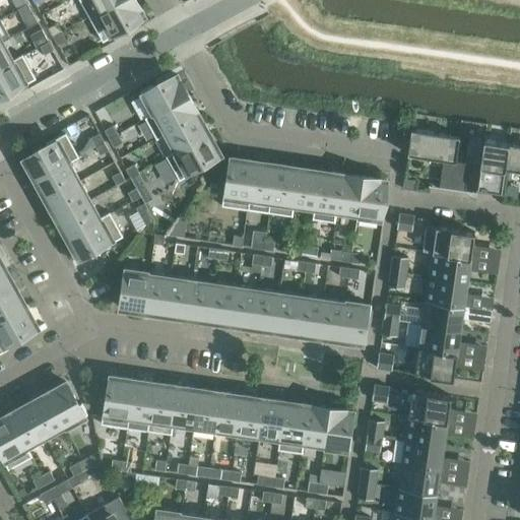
[(79,0),(88,16),(118,0),(79,0)]
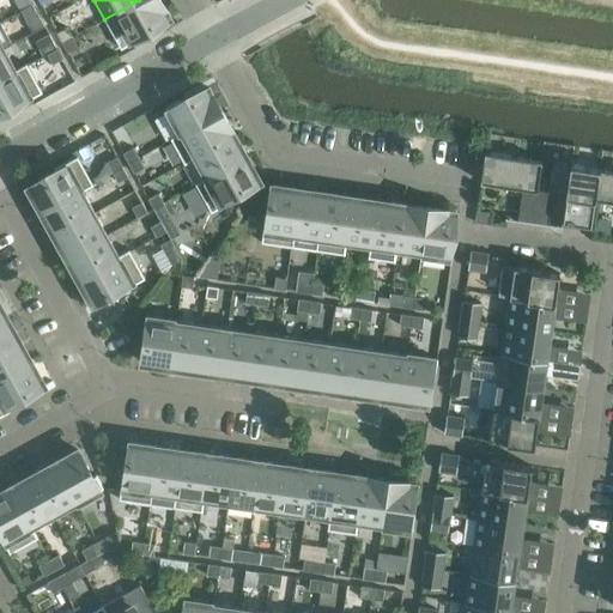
[(159,0),(139,0),(104,19),(121,49),(145,36),(143,32),(170,18),(159,0)]
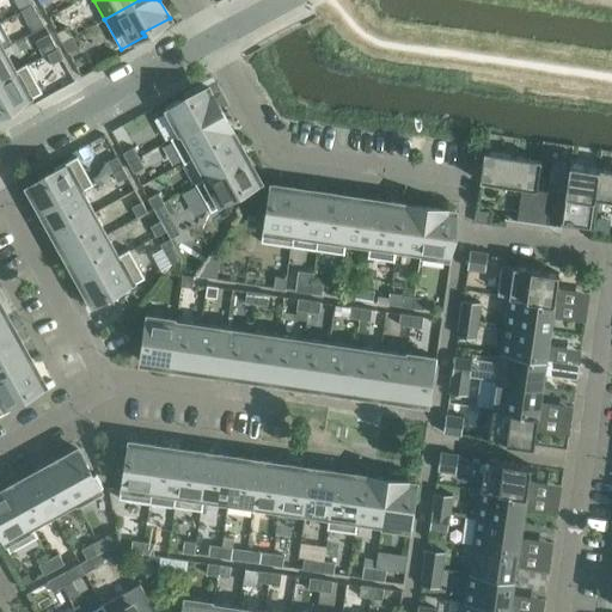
[(44,25),(32,4),(29,5),(20,10),(20,11),(28,23),(32,31),(32,32),(43,26),(44,25)]
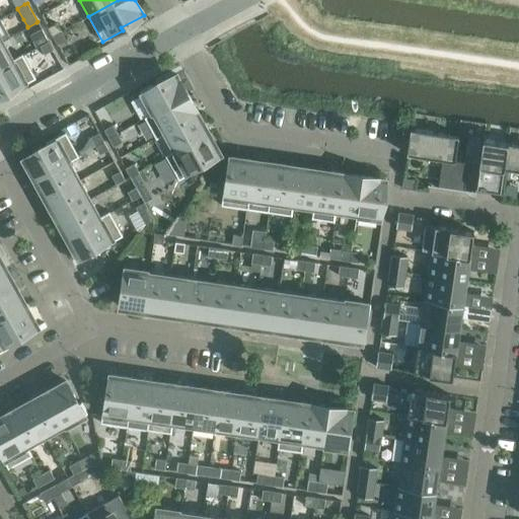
[(48,27),(53,36),(61,31),(57,23),(48,27)]
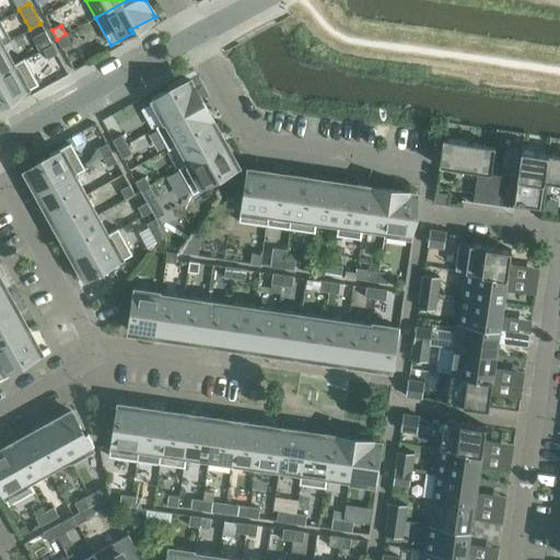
[(45,31),(32,38),(38,51),(51,45),(45,31)]
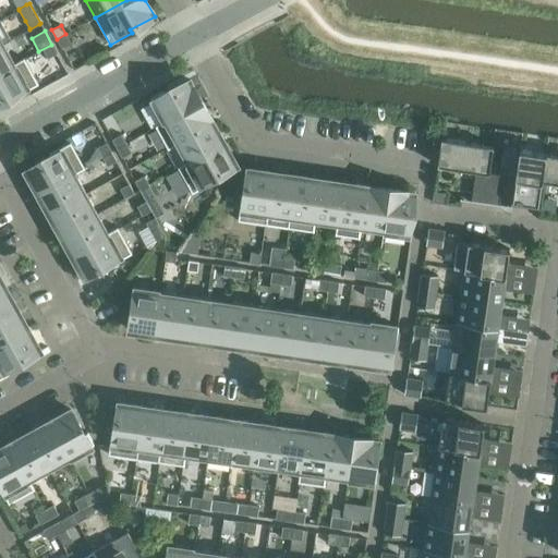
[(65,34),(57,39),(61,48),(71,43),(65,34)]
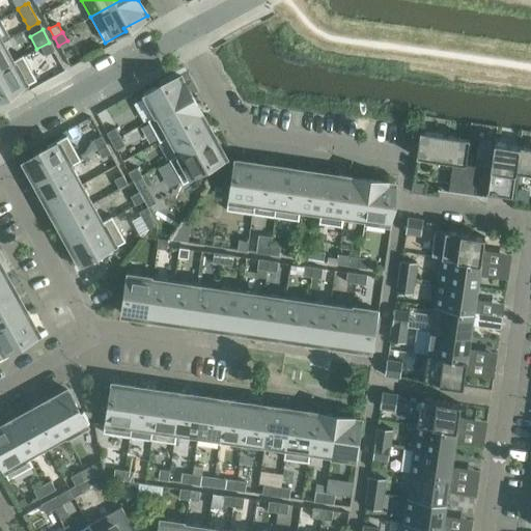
[(0,43),(0,68),(24,56),(23,55),(14,60),(3,42),(0,43)]
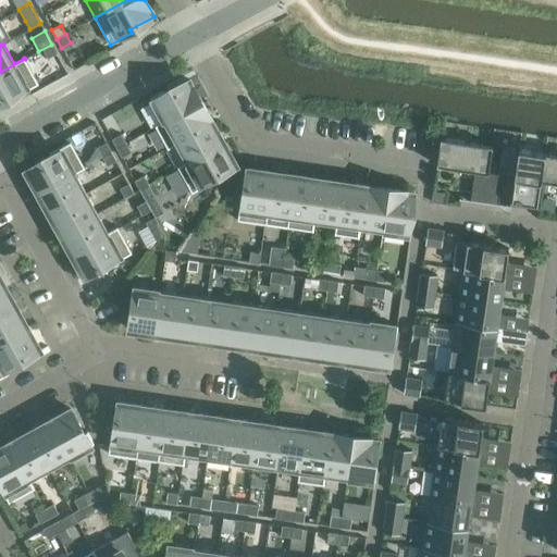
[(42,49),(48,59),(57,53),(52,45),(42,49)]
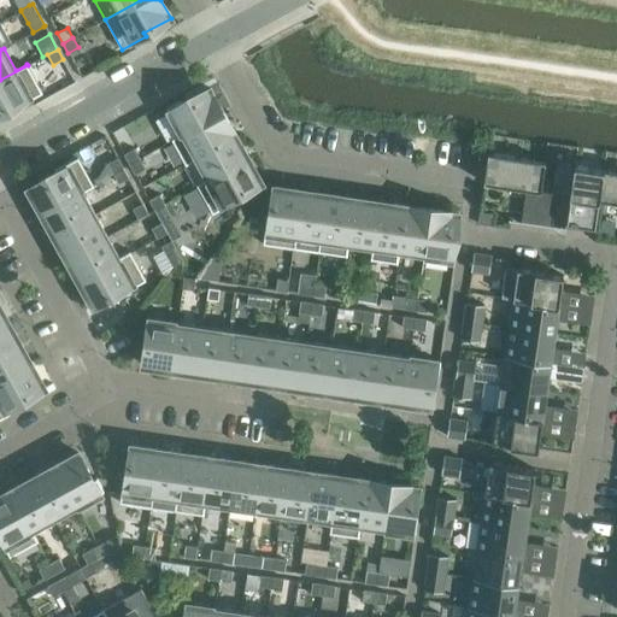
[(28,65),(0,80),(0,111),(17,103),(18,106),(42,93),(28,65)]
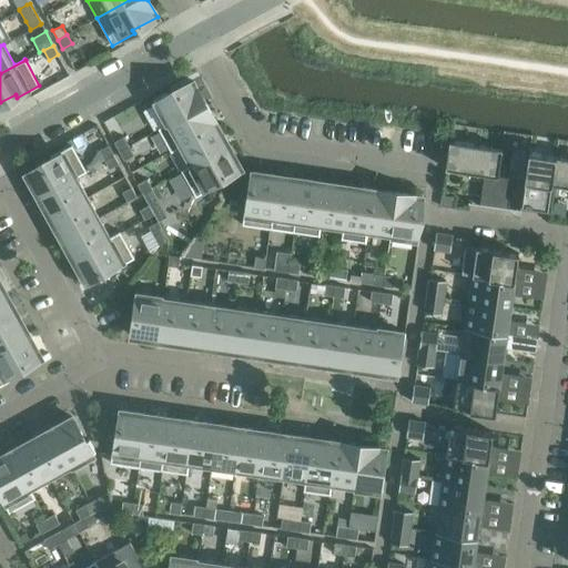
[(158,128),(159,130),(205,103),(193,81),(169,95),(166,92),(154,99),(168,123),(158,128)]
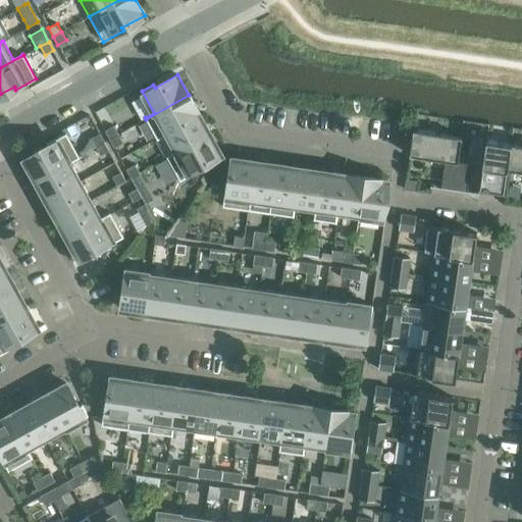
[(146,119),(156,139),(200,114),(189,95),(146,119)]
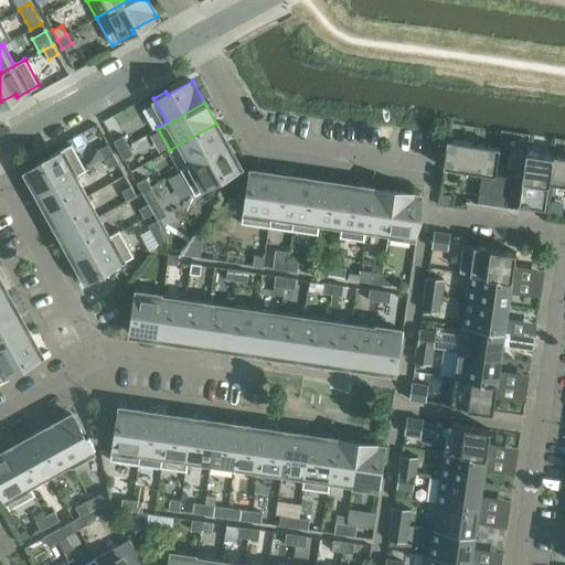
[(180,169),(181,170),(227,145),(216,124),(169,150),(170,151),(180,146),(190,163),(180,169)]
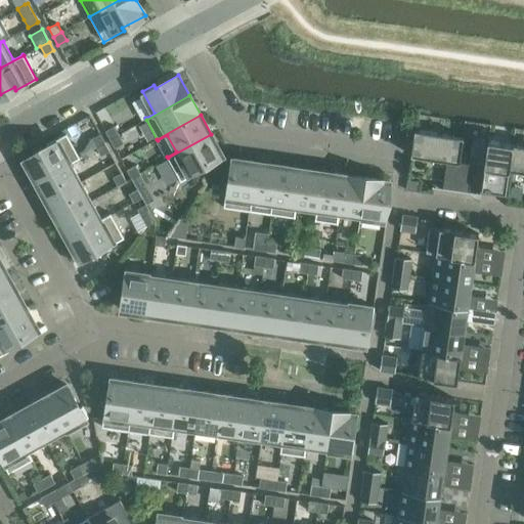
[(105,131),(110,139),(119,135),(114,126),(105,131)]
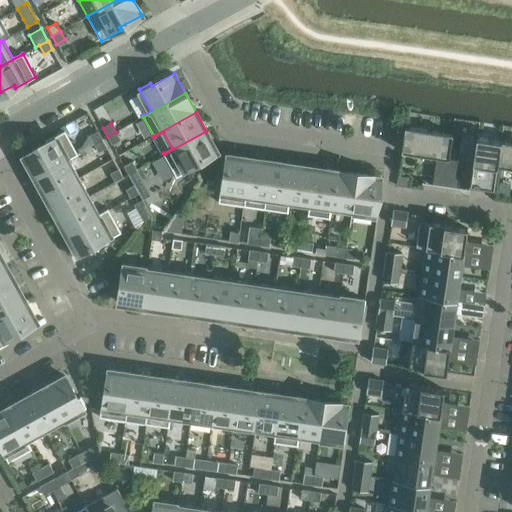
[(445,186),(449,159),(453,134),(405,127),(401,152),(436,157),(432,185),(445,186)]
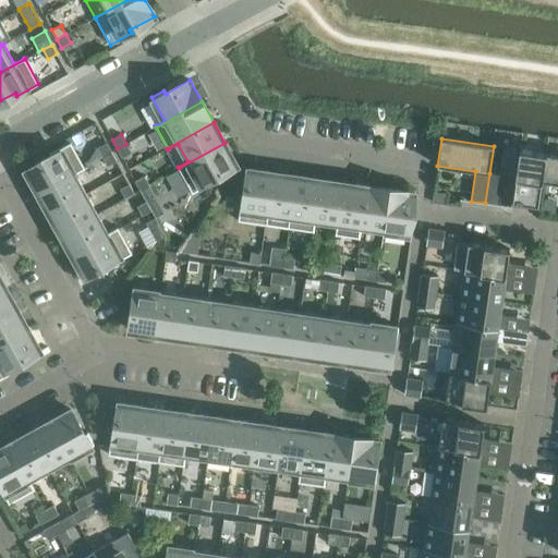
[(26,171),(38,192),(84,167),(71,142),(49,154),(50,157),(26,171)]
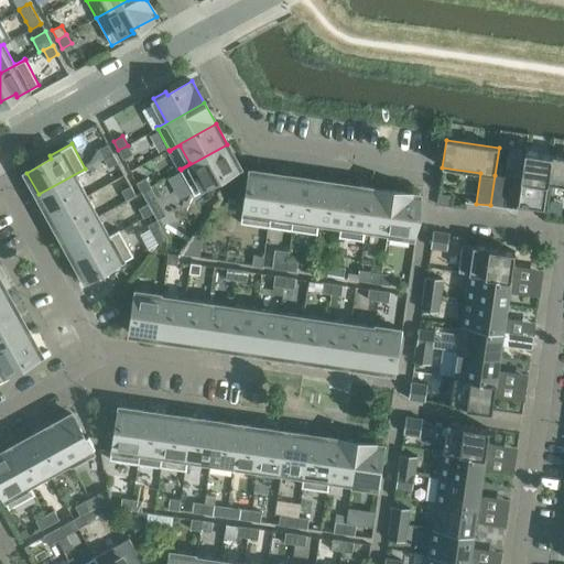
[(98,150),(104,159),(112,153),(108,144),(98,150)]
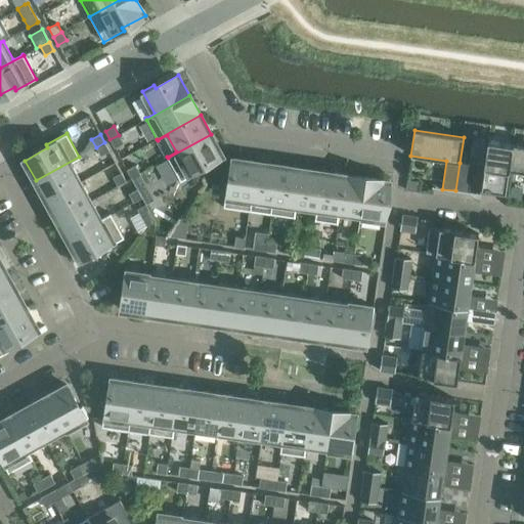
[(211,134),(168,158),(180,181),(201,170),(199,167),(222,155),(211,134)]
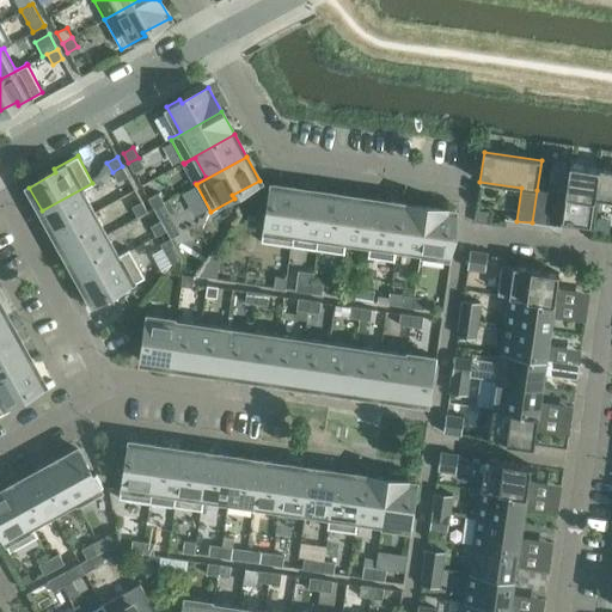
[(139,158),(128,163),(134,173),(144,167),(139,158)]
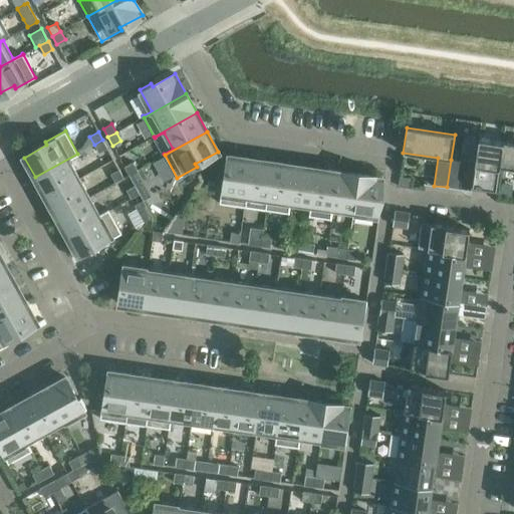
[(496,190),(500,167),(498,167),(502,142),(479,138),(472,187),(496,190)]
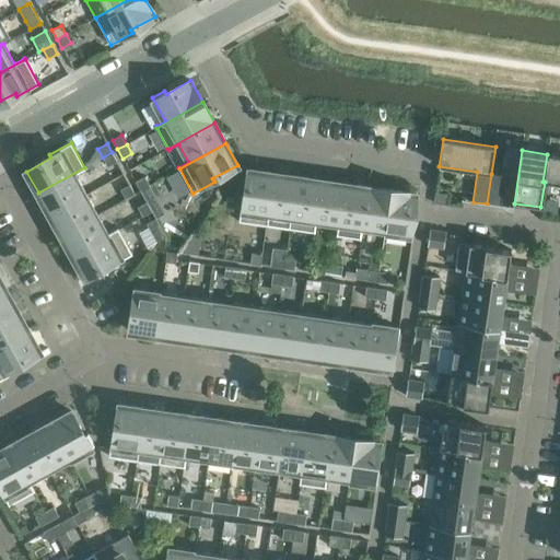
[(112,152),(103,158),(107,166),(117,162),(112,152)]
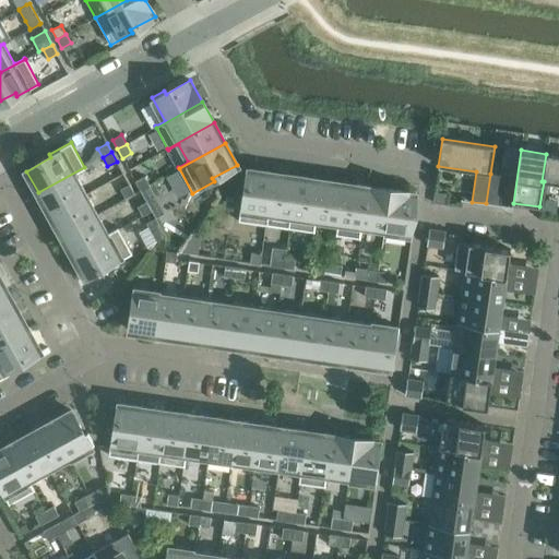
[(558,155),(546,154),(542,181),(544,181),(558,182),(558,155)]
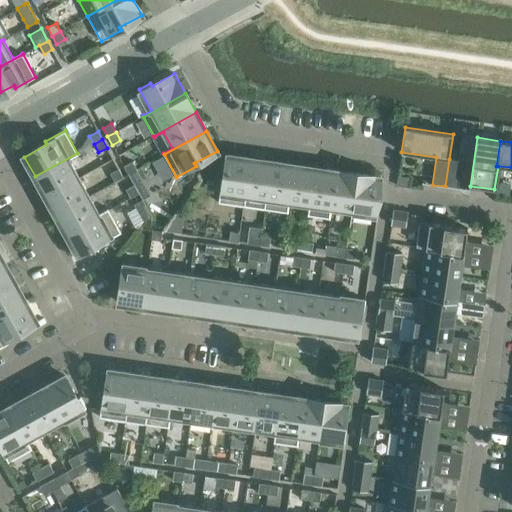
[(45,195),(79,177),(69,159),(78,154),(77,153),(35,176),(45,195)]
